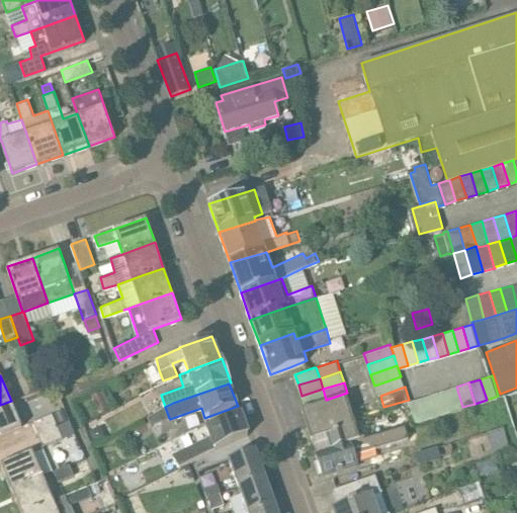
[(451,411),(462,407),(456,387),(444,390),(451,411)]
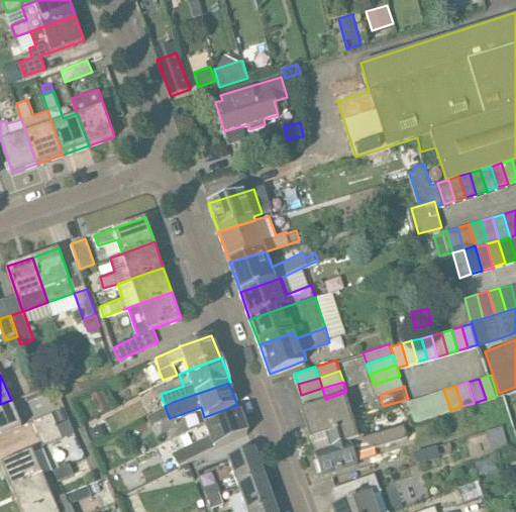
[(301,395),(305,405),(325,399),(322,388),(301,395)]
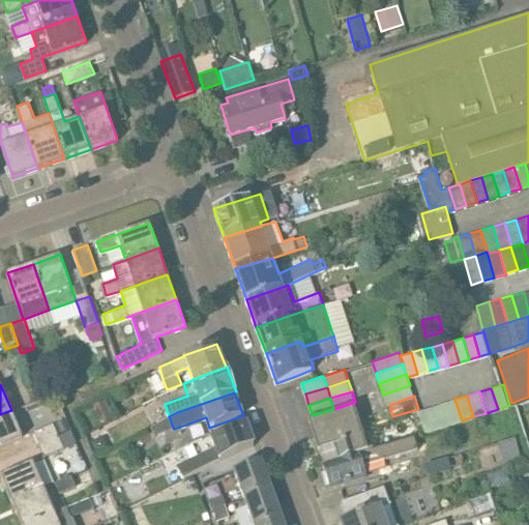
[(113,416),(104,399),(94,404),(103,421),(113,416)]
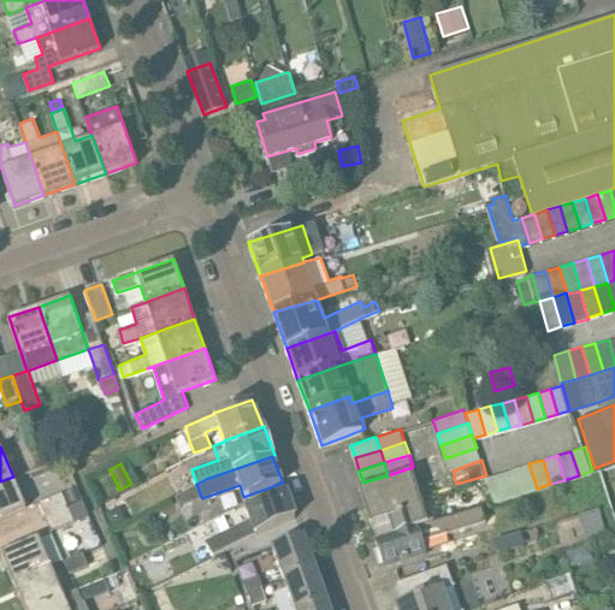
[(522,492),(537,489),(528,463),(515,468),(522,492)]
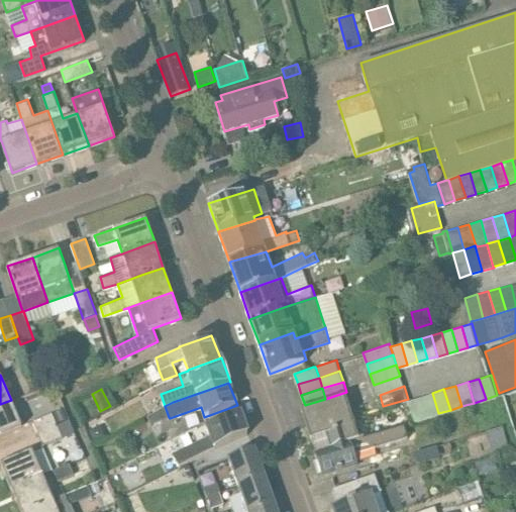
[(316,450),(360,437),(365,436),(359,421),(354,422),(345,394),(346,392),(325,399),(305,405),(302,406),(316,450)]
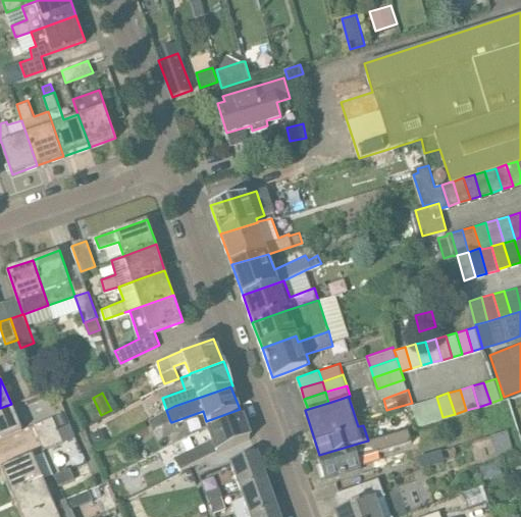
[(430,421),(443,417),(436,397),(424,401),(430,421)]
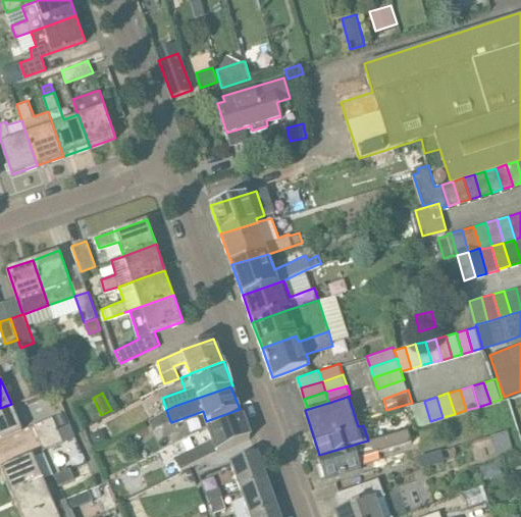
[(419,425),(430,421),(424,401),(412,404),(419,425)]
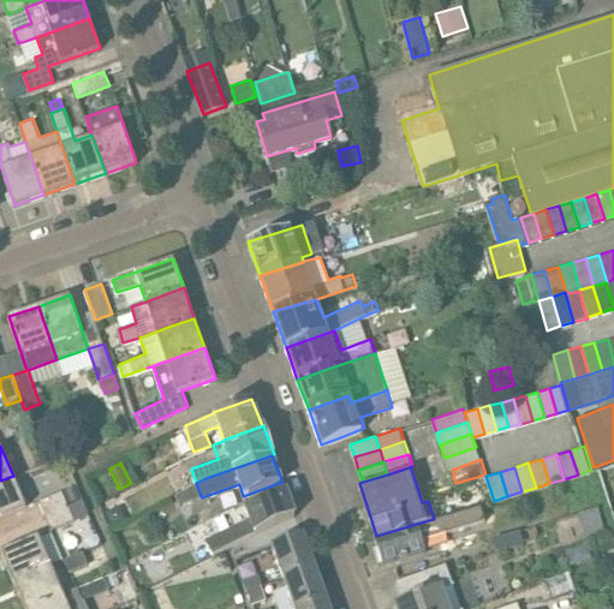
[(0,515),(27,506),(13,476),(0,481),(0,515)]
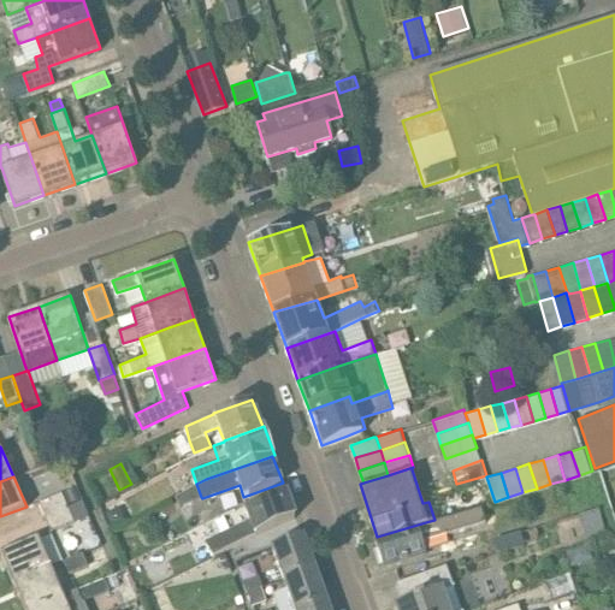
[(63,490),(69,502),(81,497),(75,485),(63,490)]
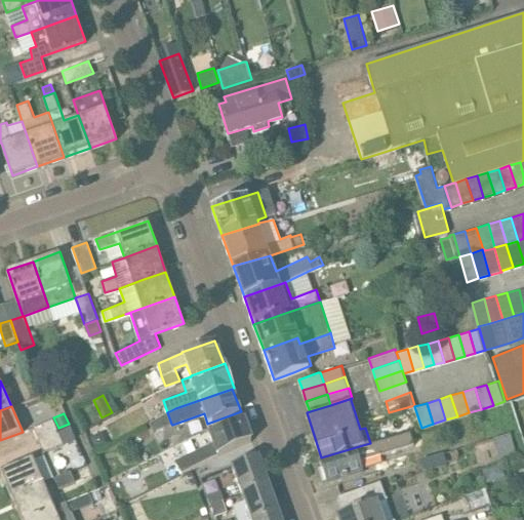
[(58,431),(59,430),(58,428),(53,417),(33,426),(38,439),(58,431)]
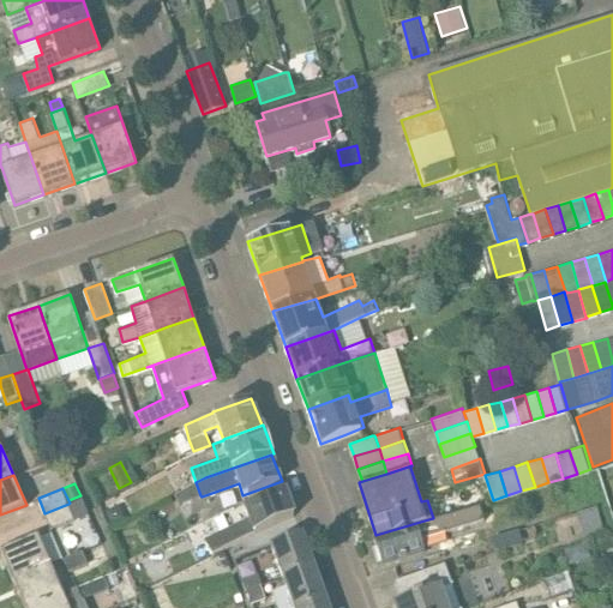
[(211,553),(248,535),(295,513),(286,488),(245,505),(250,517),(205,536),(211,553)]
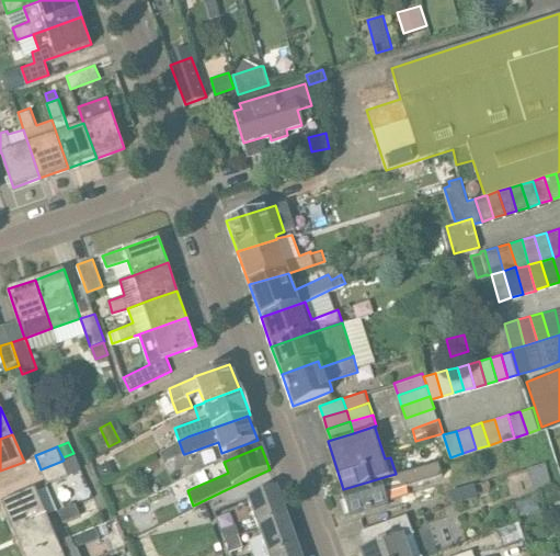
[(64,460),(63,461),(68,473),(80,466),(76,455),(64,460)]
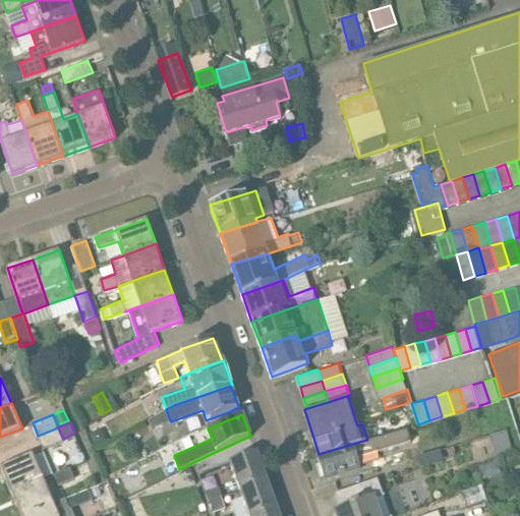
[(91,432),(95,444),(107,439),(102,426),(91,432)]
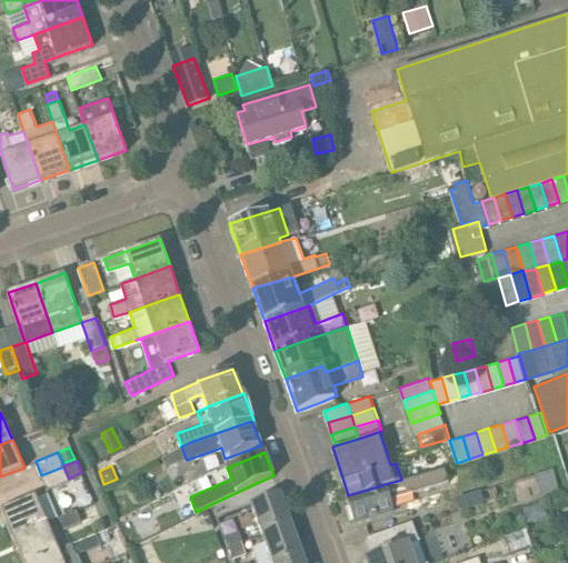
[(69,479),(63,466),(41,475),(48,489),(69,479)]
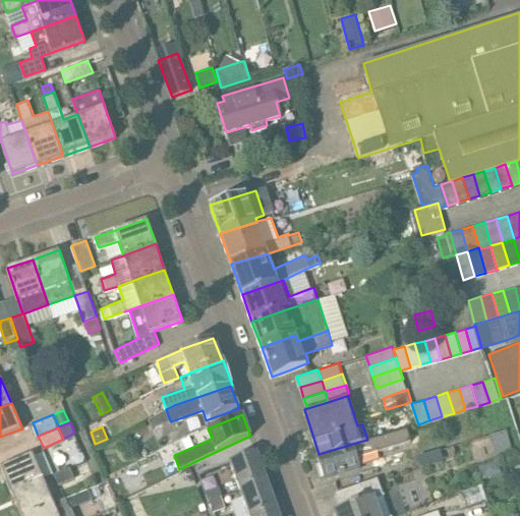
[(326,477),(360,465),(357,456),(411,440),(408,427),(393,433),(371,439),(367,440),(363,441),(319,454),(319,455),(318,455),(326,477)]
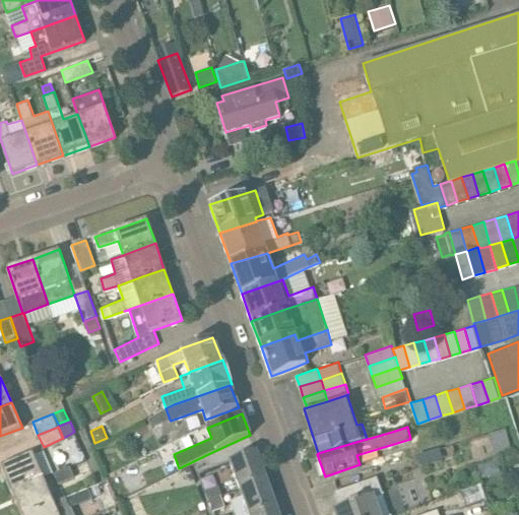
[(492,443),(510,438),(507,428),(489,433),(492,443)]
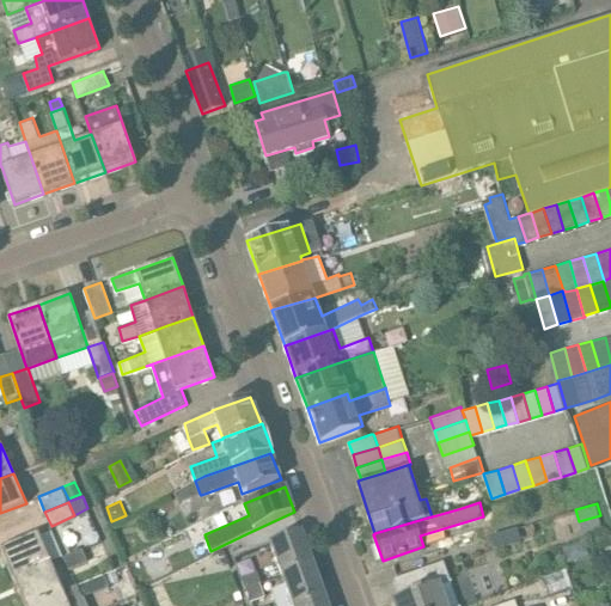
[(593,532),(597,545),(610,540),(610,527),(593,532)]
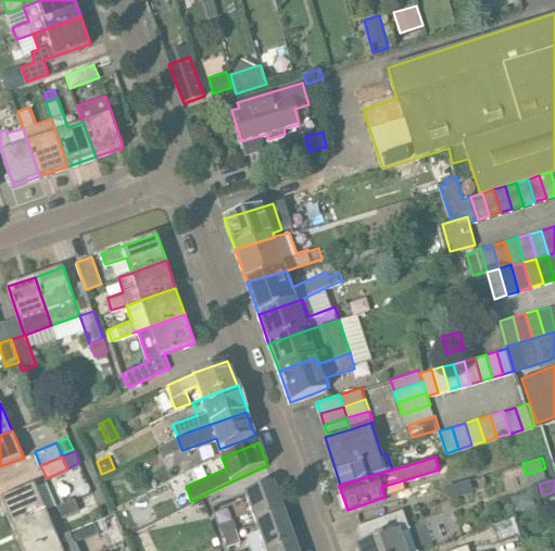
[(255,523),(285,512),(274,483),(244,492),(255,523)]
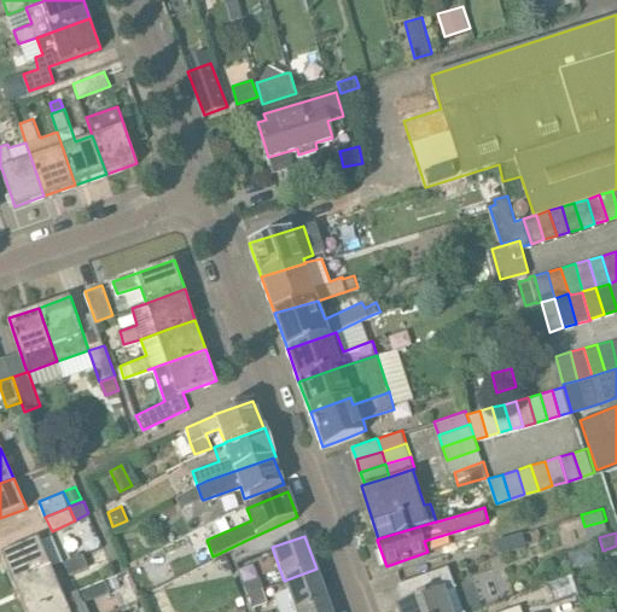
[(15,583),(52,566),(39,537),(1,553),(15,583)]
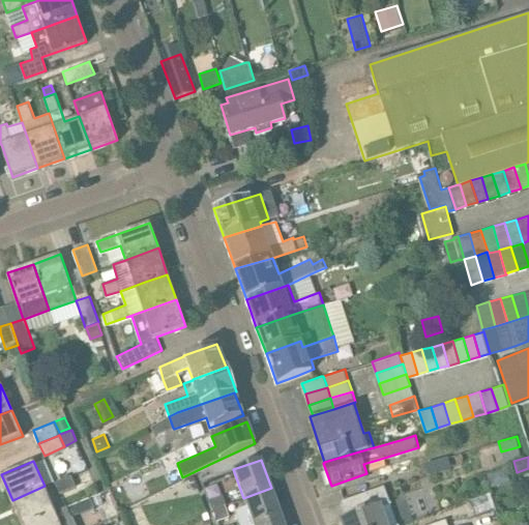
[(71,474),(55,480),(60,492),(76,485),(71,474)]
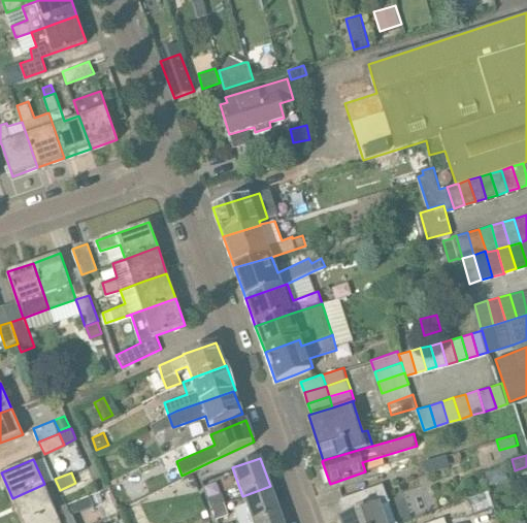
[(343,522),(393,522),(398,521),(396,521),(383,483),(339,498),(344,514),(341,516),(343,522)]
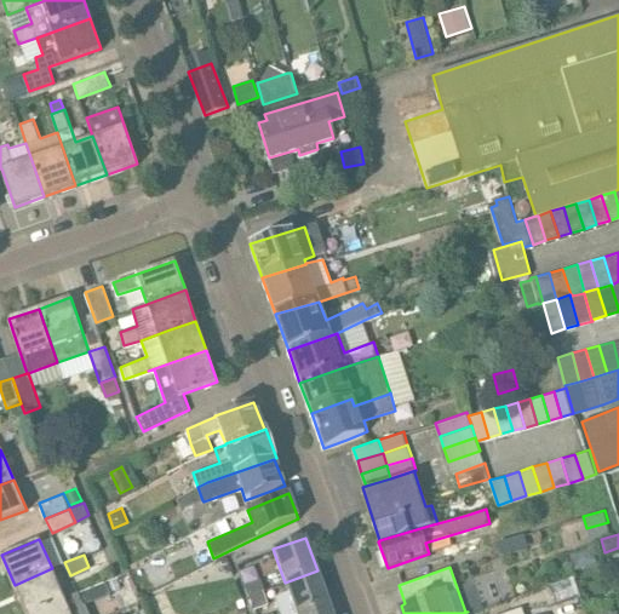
[(27,613),(64,597),(52,568),(15,585),(27,613)]
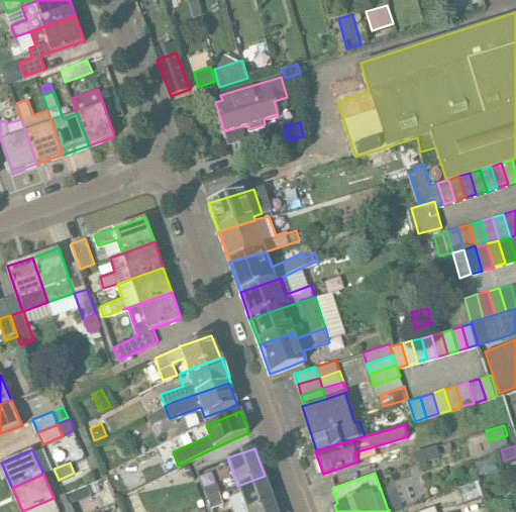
[(246,511),(247,511),(275,502),(265,476),(237,486),(240,492),(229,496),(234,511),(246,511)]
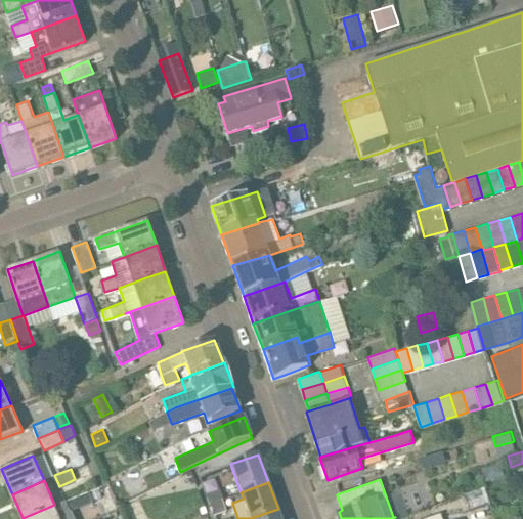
[(471,508),(490,501),(485,485),(465,492),(471,508)]
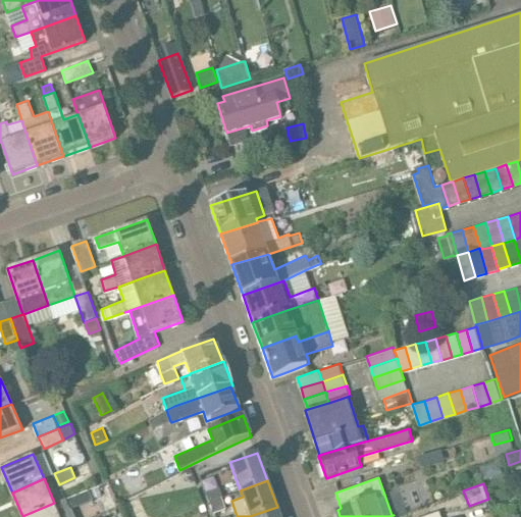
[(99,486),(90,489),(93,497),(102,494),(99,486)]
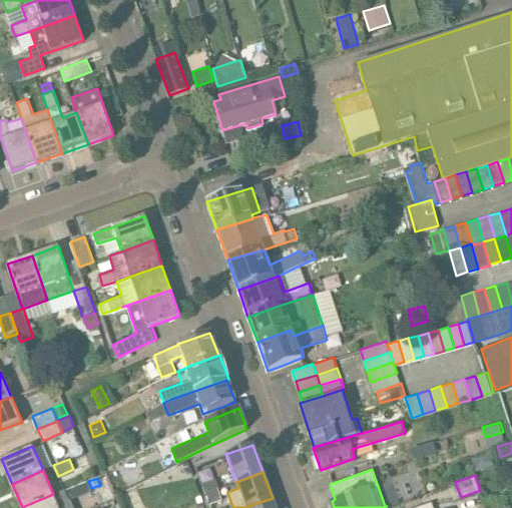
[(206,493),(217,487),(219,487),(216,478),(202,482),(206,493)]
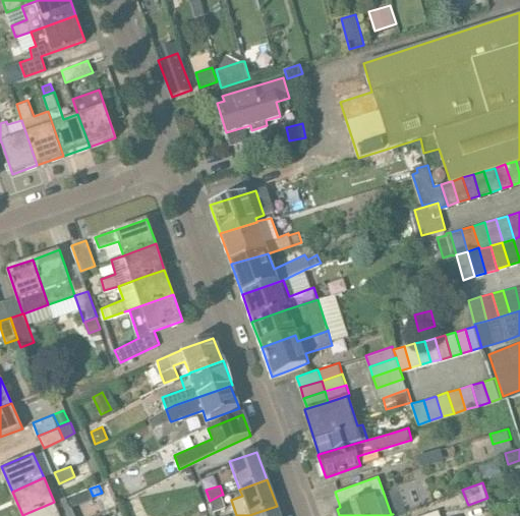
[(221,495),(210,501),(214,511),(226,507),(221,495)]
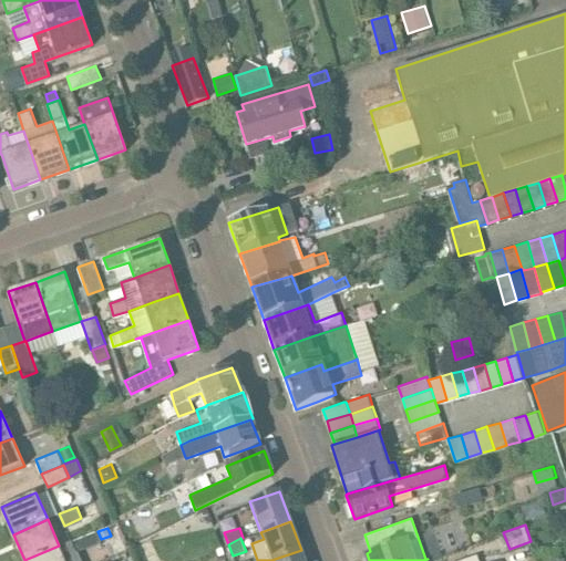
[(82,560),(78,551),(76,552),(72,540),(59,546),(24,560),(23,560),(82,560)]
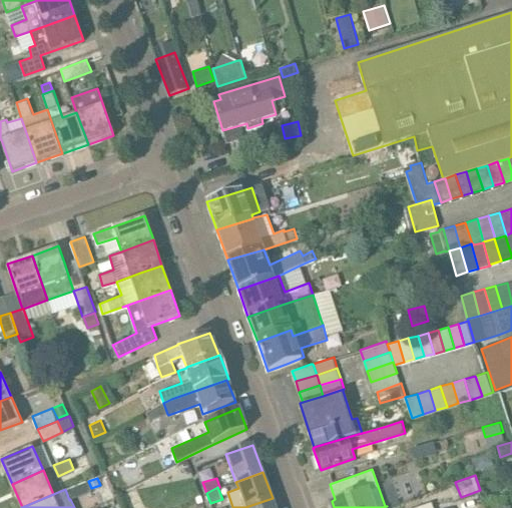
[(244,507),(276,507),(273,498),(245,507),(244,507)]
